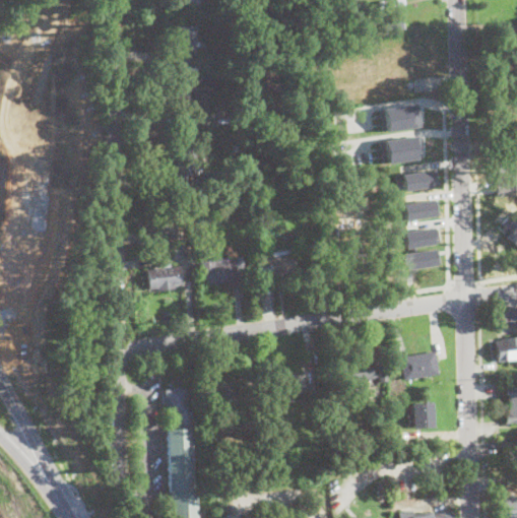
[(362,72),(360,57),(369,56),(371,71),(362,72)]
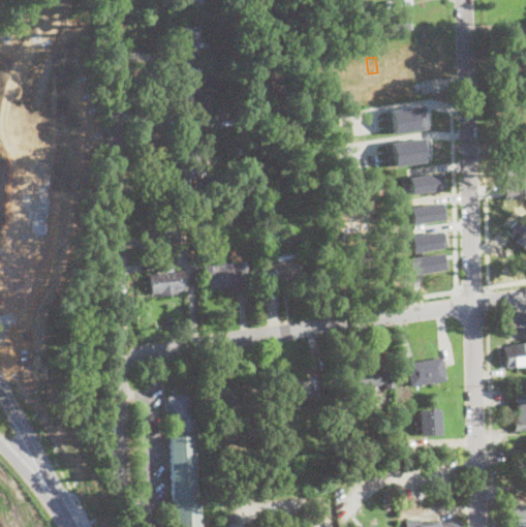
[(314,106),(308,106),(307,92),(327,91),(327,102),(314,102),(314,106)]
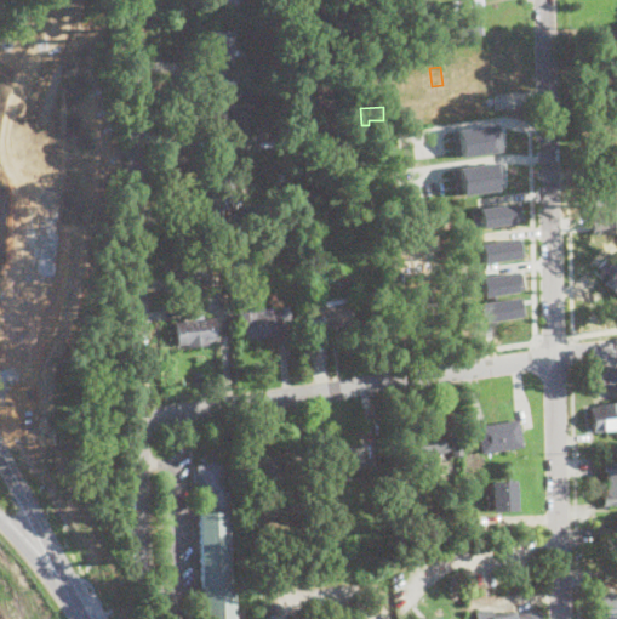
[(455,130),(460,158),(502,152),(498,123),(455,130)]
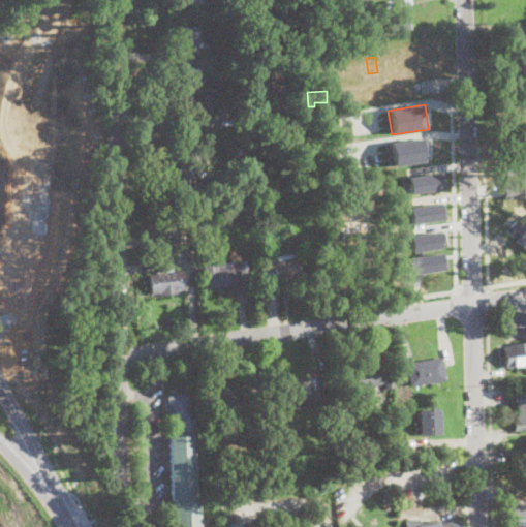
[(389,143),(392,167),(429,161),(425,137),(389,143)]
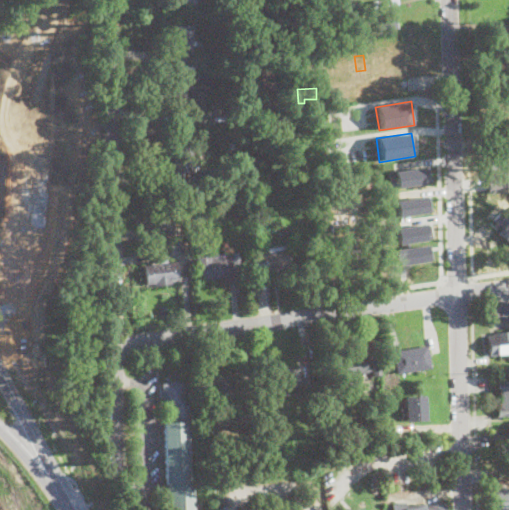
[(399,172),(401,189),(435,184),(432,167),(399,172)]
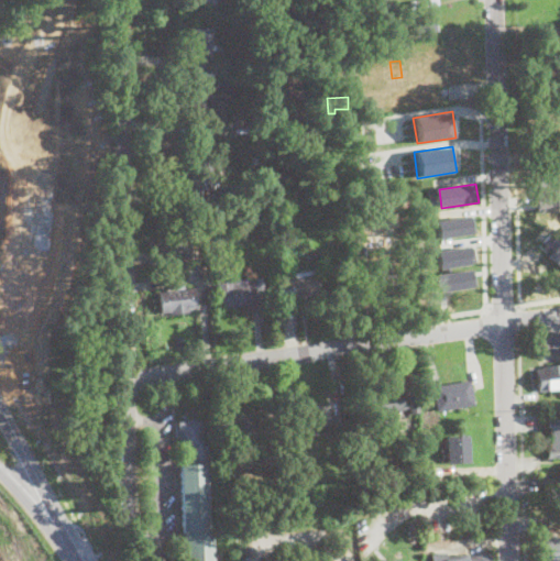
[(439,221),(442,240),(480,233),(476,216),(439,221)]
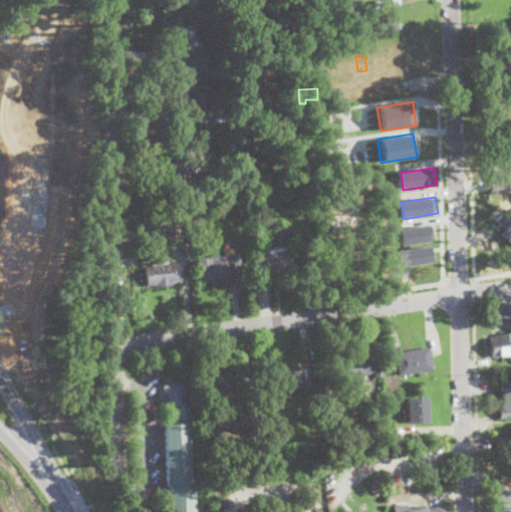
[(510,233),(498,223),(504,215),(508,219),(510,216),(510,233)]
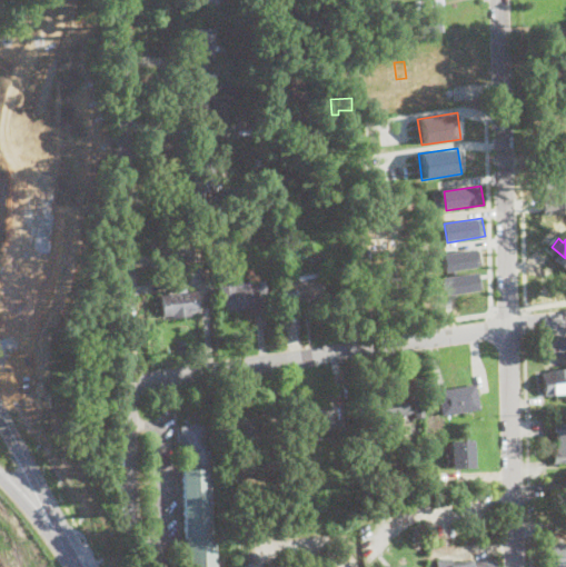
[(445,254),(448,274),(486,268),(482,249),(445,254)]
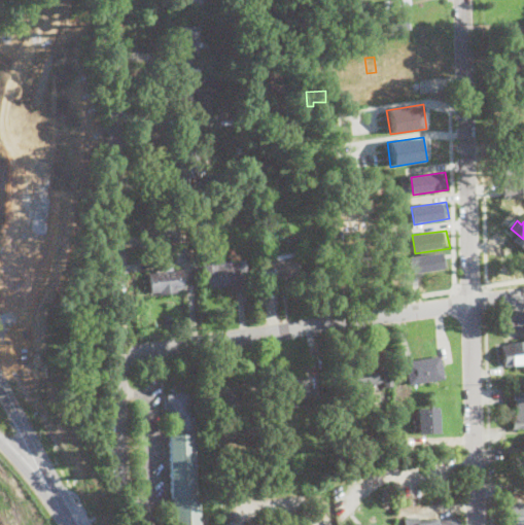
[(413,257),(416,274),(449,270),(446,252),(413,257)]
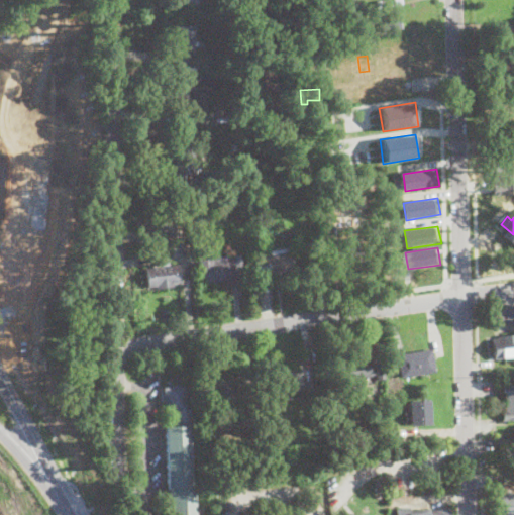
[(272,279),(264,281),(262,267),(270,266),(269,254),(274,253),(273,252),(293,249),(296,273),(272,276),(272,279)]
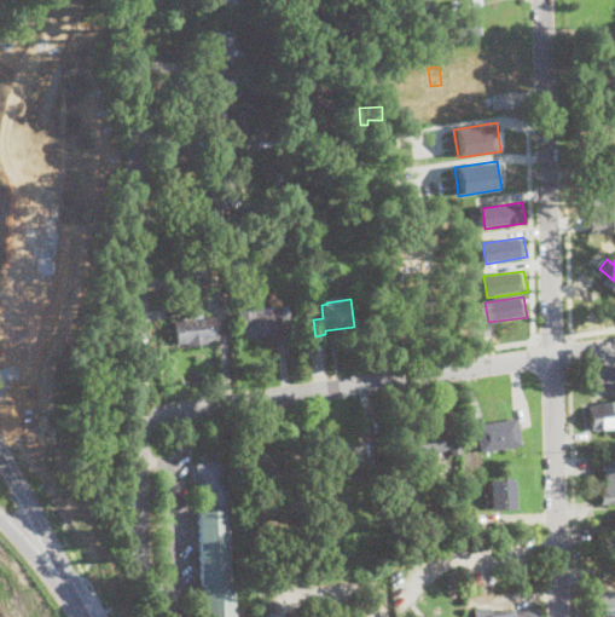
[(265,305),(266,315),(274,313),(274,318),(285,317),(285,335),(277,336),(277,339),(248,342),(244,319),(239,321),(238,309),(265,305)]
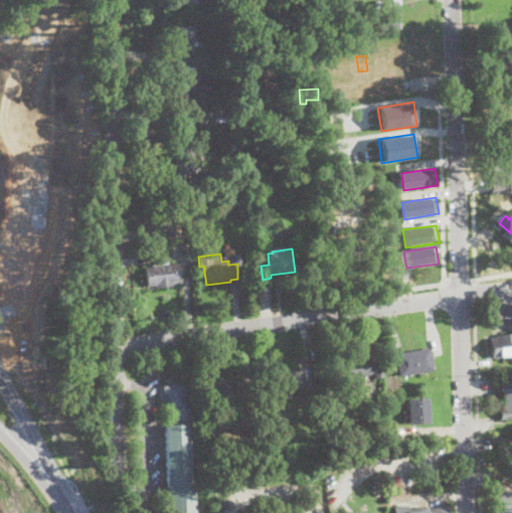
[(171,266),(181,265),(183,283),(174,285),(175,288),(159,290),(159,286),(150,287),(147,270),(158,268),(157,265),(170,263),(171,266)]
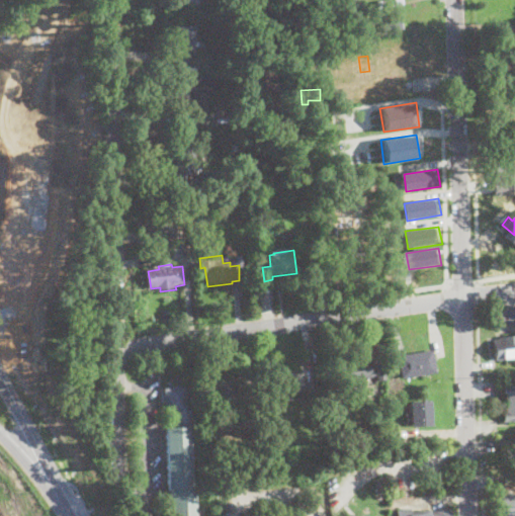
[(514,359),(498,362),(495,342),(501,341),(501,339),(514,337),(514,359)]
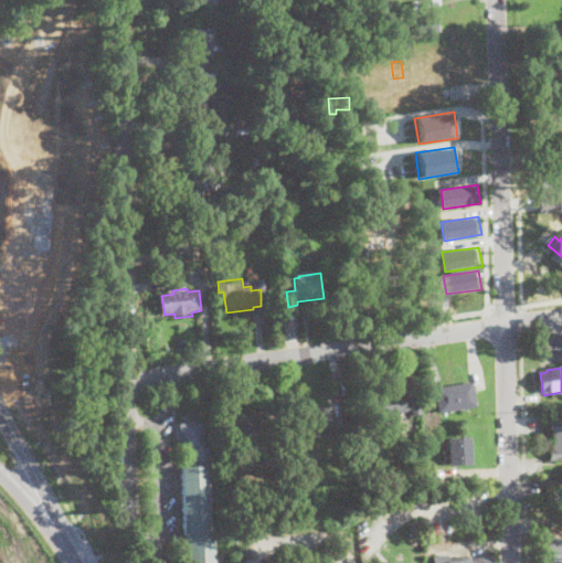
[(442,414),(438,390),(476,384),(479,409),(442,414)]
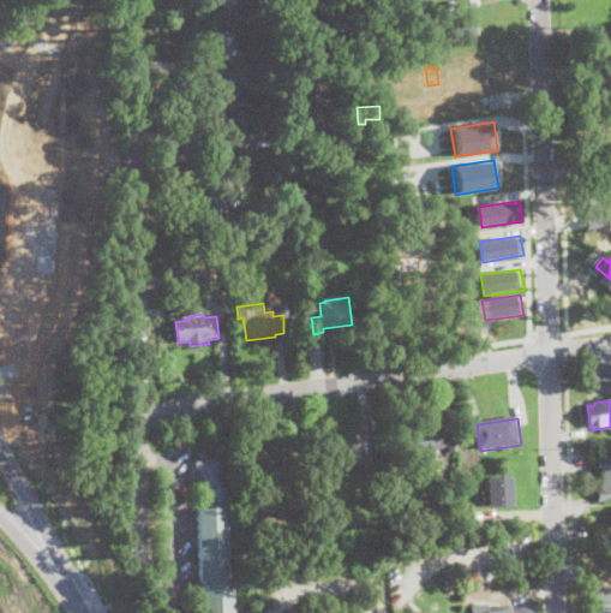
[(444,441),(450,440),(449,436),(459,435),(461,454),(453,456),(450,448),(445,450),(445,451),(425,453),(421,434),(443,432),(444,441)]
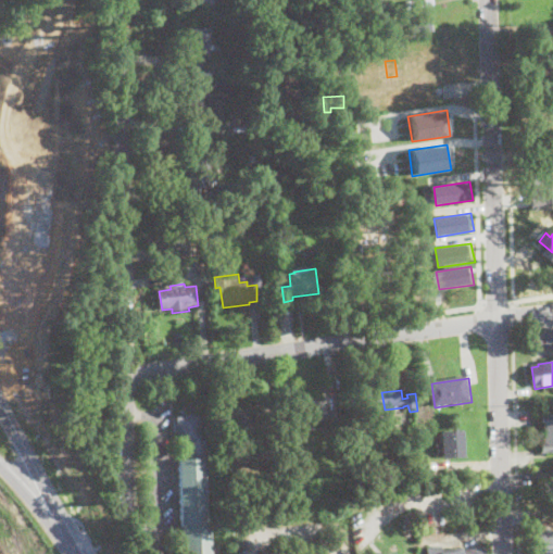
[(315,424),(316,430),(310,431),(309,425),(301,426),(298,405),(328,400),(331,422),(315,424)]
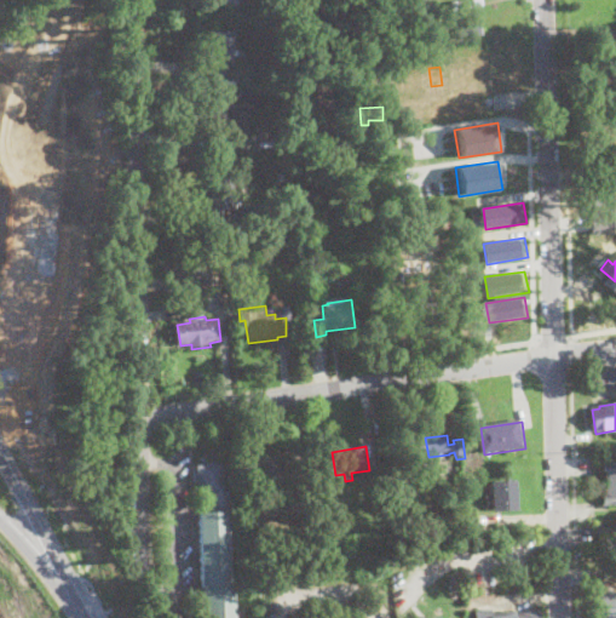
[(268,456),(268,458),(274,457),(274,462),(286,461),(286,484),(259,488),(254,458),(268,456)]
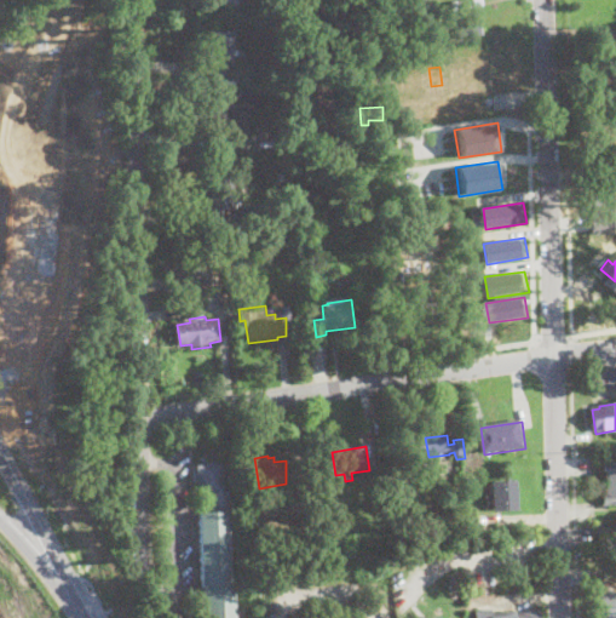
[(615,507),(604,508),(604,495),(605,495),(605,485),(608,485),(608,478),(605,478),(605,464),(615,463),(615,507)]
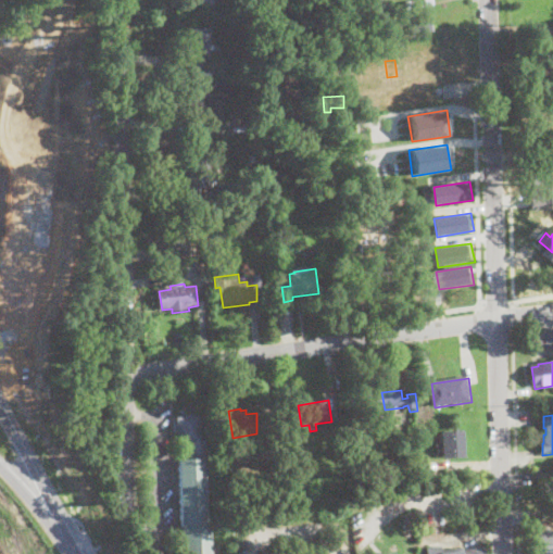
[(206,463),(210,528),(212,528),(212,553),(186,553),(186,528),(184,528),(181,463),(195,464),(193,444),(179,444),(178,417),(202,417),(202,422),(205,422),(205,431),(203,431),(203,443),(209,443),(210,462),(206,463)]
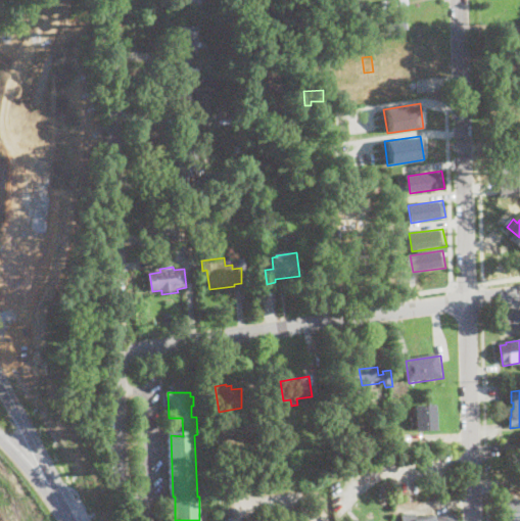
[(438,432),(417,433),(416,408),(436,407),(438,432)]
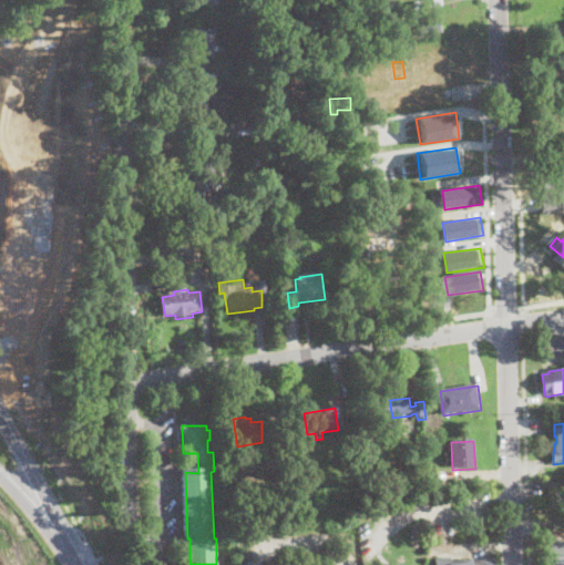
[(422,528),(422,534),(423,534),(422,544),(414,544),(414,534),(416,534),(416,528),(422,528)]
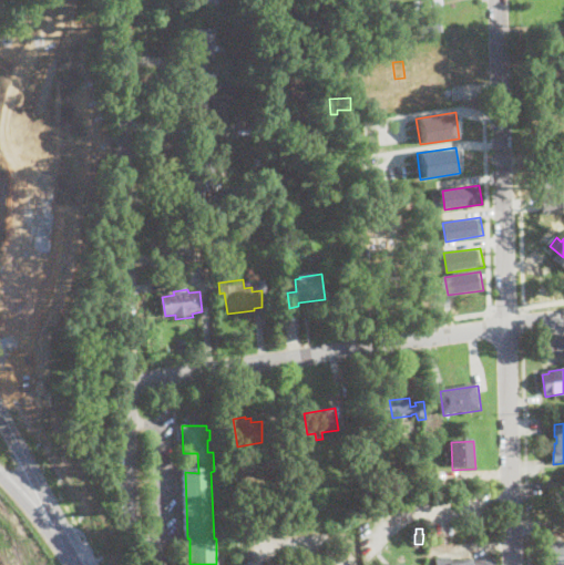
[(547,564),(547,545),(563,543),(563,564),(547,564)]
